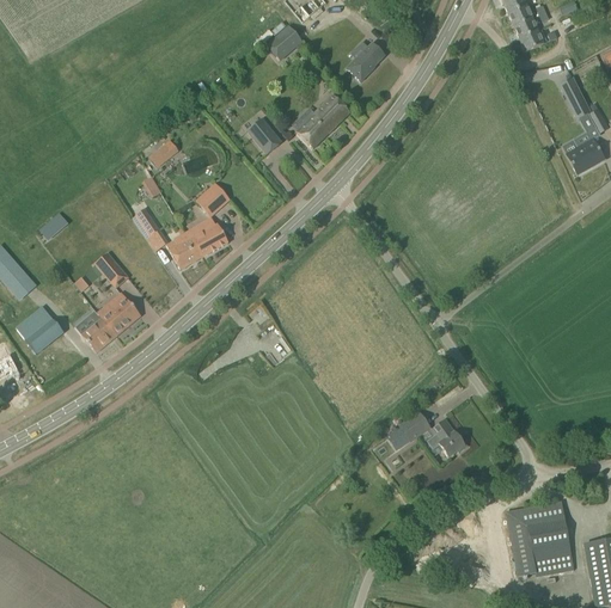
[(285,0),(303,22),(328,0),(285,0)]
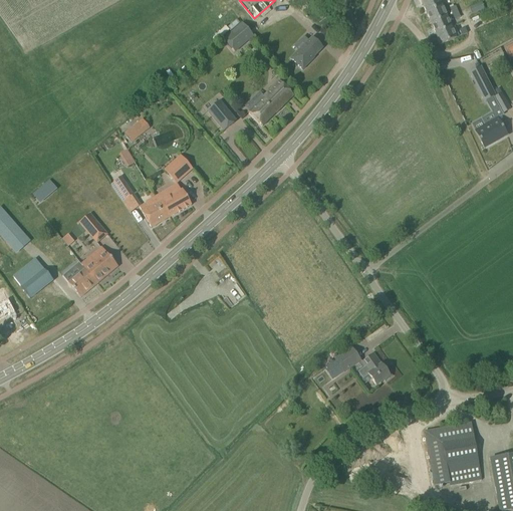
[(422,0),(441,43),(457,35),(441,0),(422,0)]
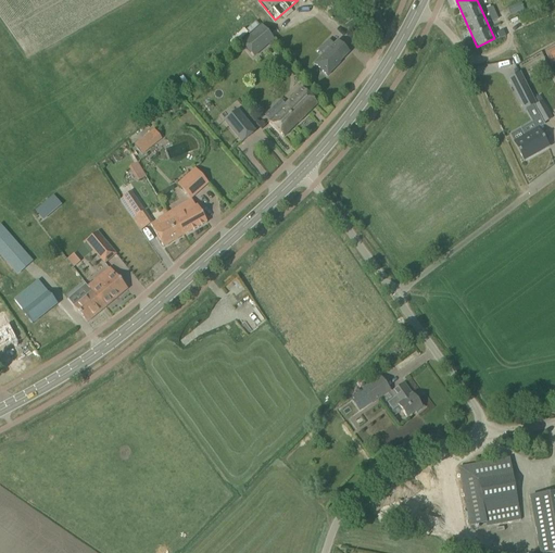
[(509,5),(512,12),(525,7),(521,0),(509,5)]
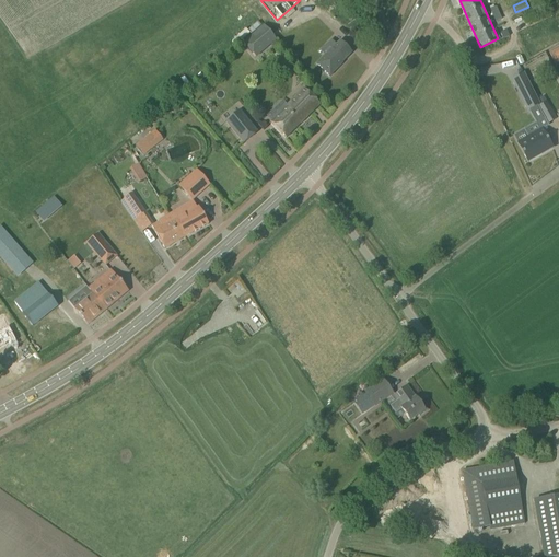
[(491,7),(493,13),(500,10),(498,4),(491,7)]
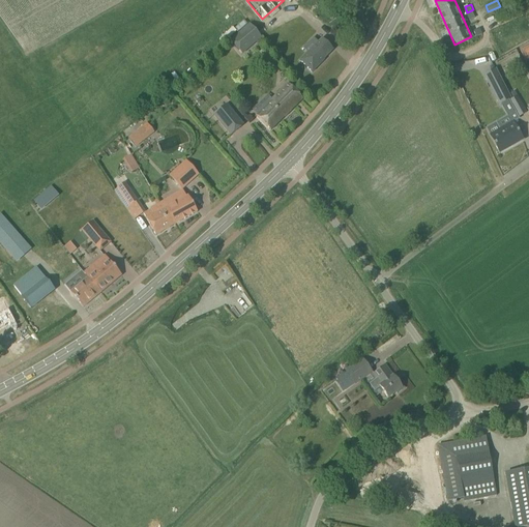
[(473,9),(467,12),(470,19),(475,16),(473,9)]
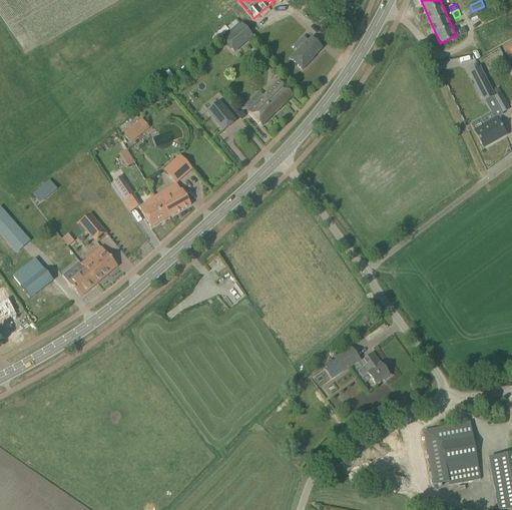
[(479,14),(482,21),(493,16),(490,9),(479,14)]
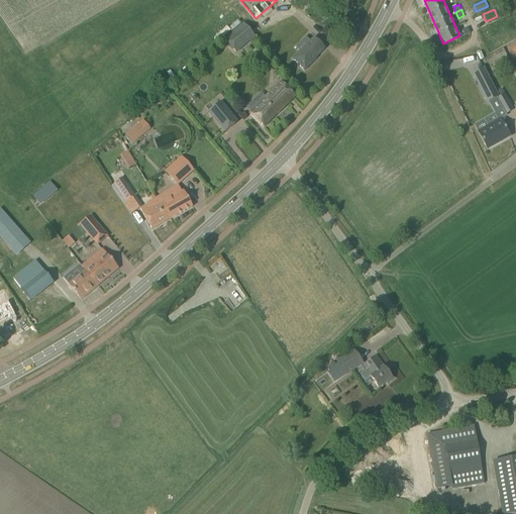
[(225,36),(236,50),(255,34),(243,21),(225,36)]
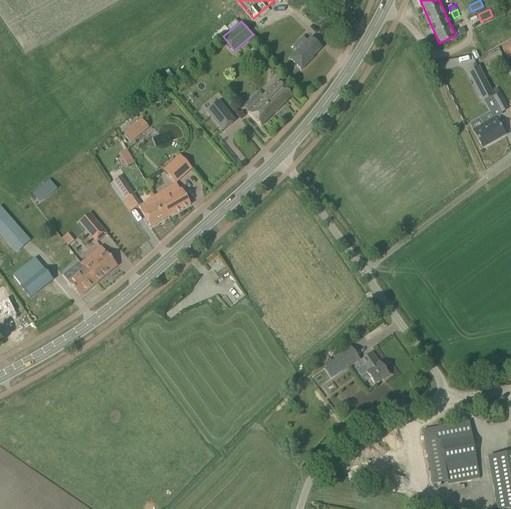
[(458,28),(460,33),(466,31),(464,25),(458,28)]
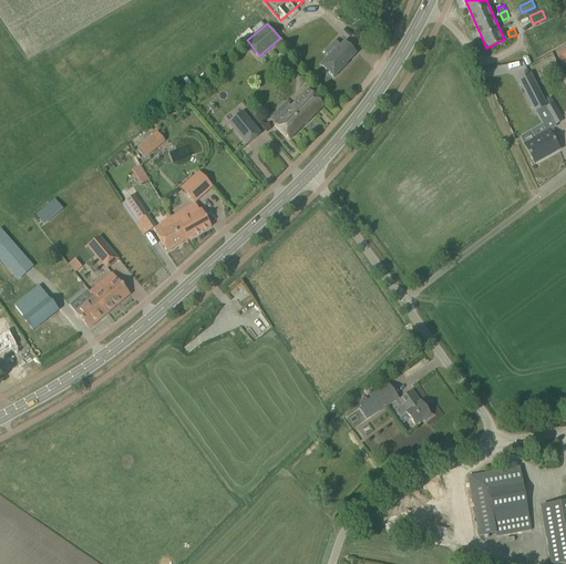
[(329,53),(321,62),(335,75),(347,62),(348,61),(347,61),(357,50),(345,39),(330,54),(329,53)]
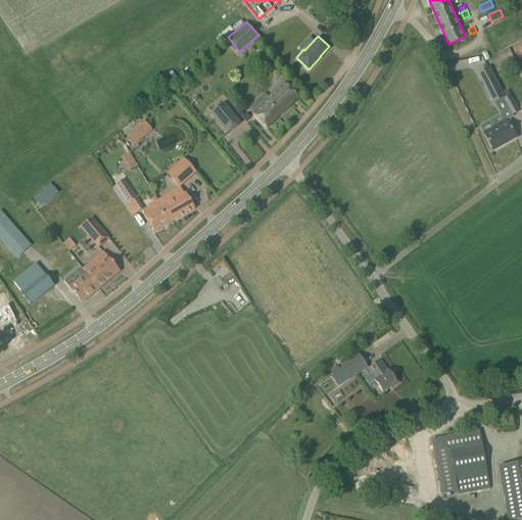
[(505,95),(489,65),(478,72),(493,100),(505,95)]
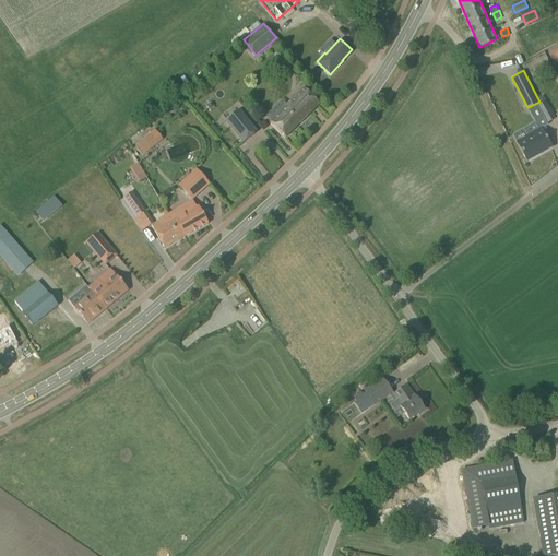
[(331,79),(323,82),(330,95),(337,92),(331,79)]
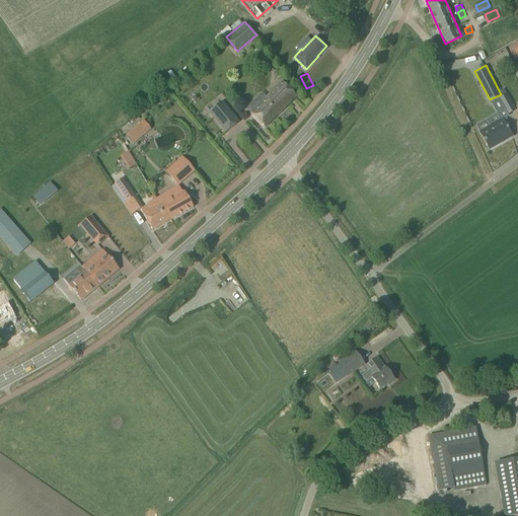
[(251,111),(266,125),(297,94),(282,79),(251,111)]
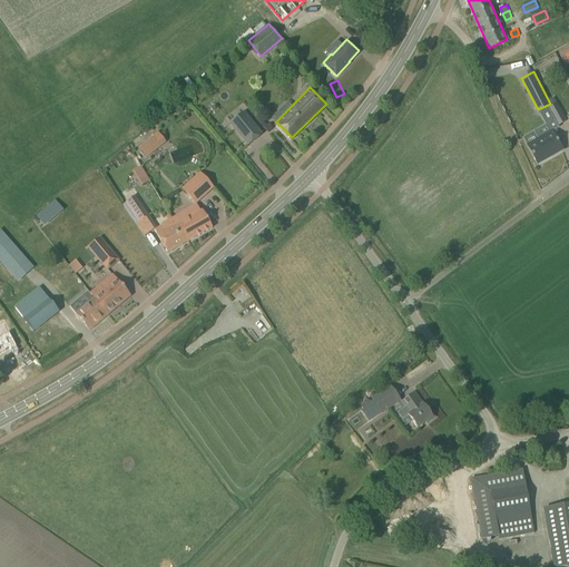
[(557,100),(548,106),(558,123),(567,118),(557,100)]
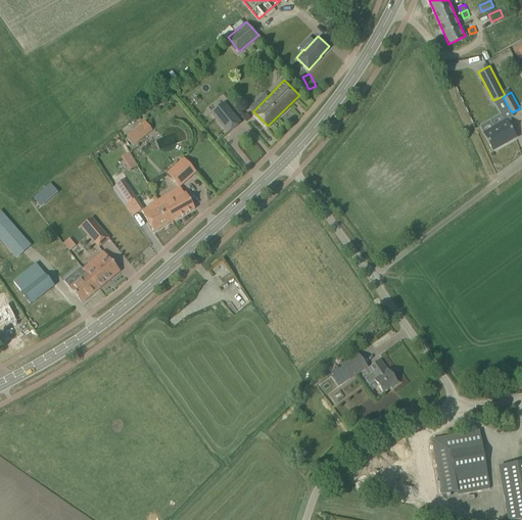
[(211,110),(228,131),(241,121),(224,100),(211,110)]
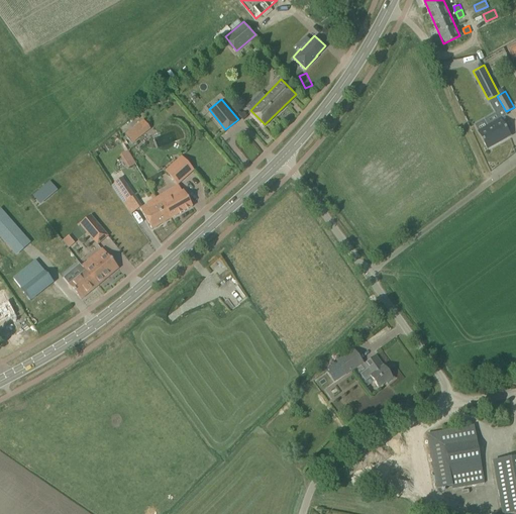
[(511,134),(501,117),(489,124),(485,117),(475,122),(487,145),(500,138),(501,139),(511,134)]
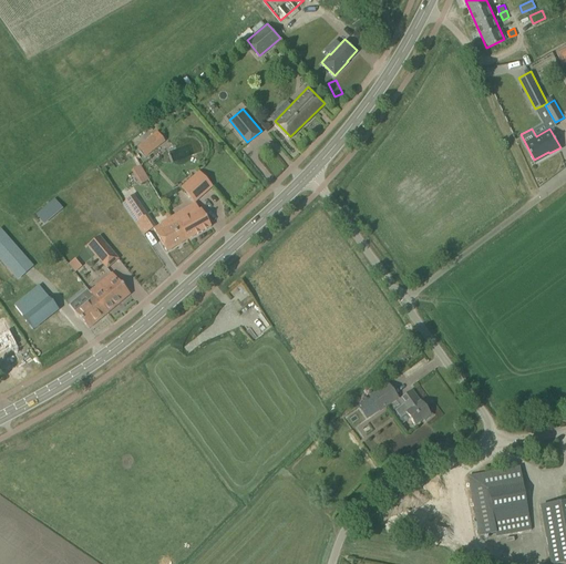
[(147,137),(139,145),(145,154),(155,146),(147,137)]
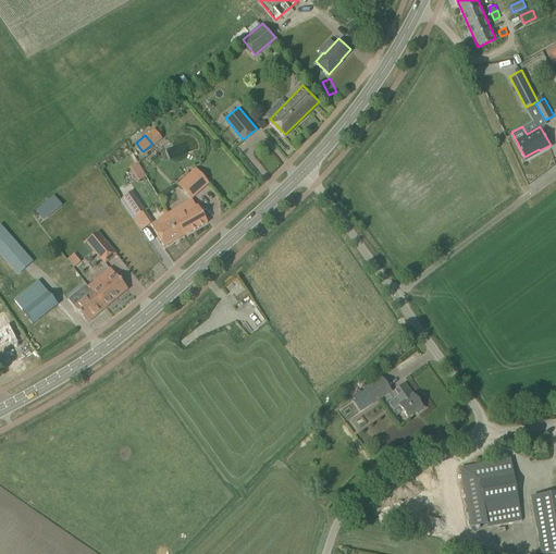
[(178,182),(184,188),(192,197),(210,181),(196,165),(178,182)]
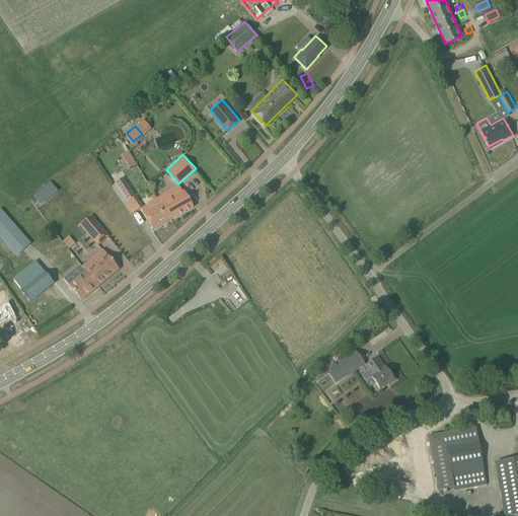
[(123,176),(116,181),(128,199),(135,194),(123,176)]
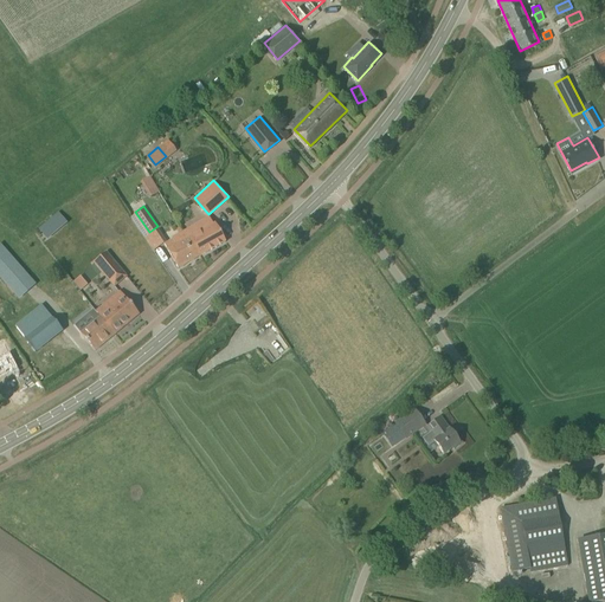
[(60,208),(39,225),(47,235),(69,220),(60,208)]
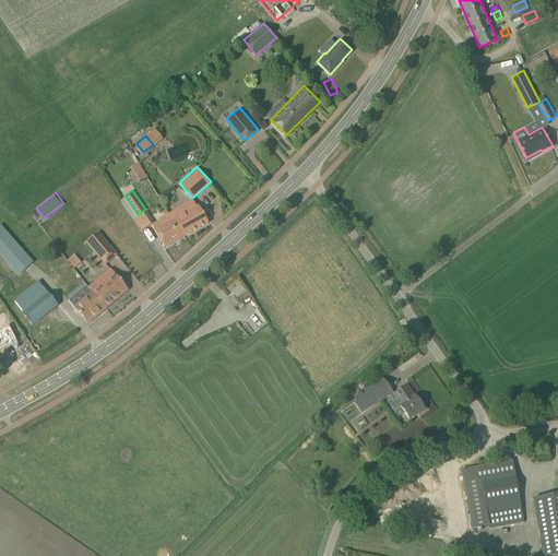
[(163,224),(155,228),(165,246),(209,221),(199,203),(197,204),(194,200),(183,205),(182,204),(168,212),(165,214),(159,217),(163,224)]
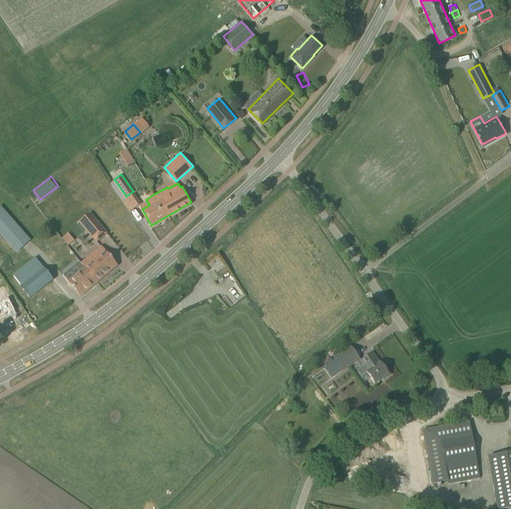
[(0,205),(0,231),(16,250),(31,237),(2,204),(0,205)]
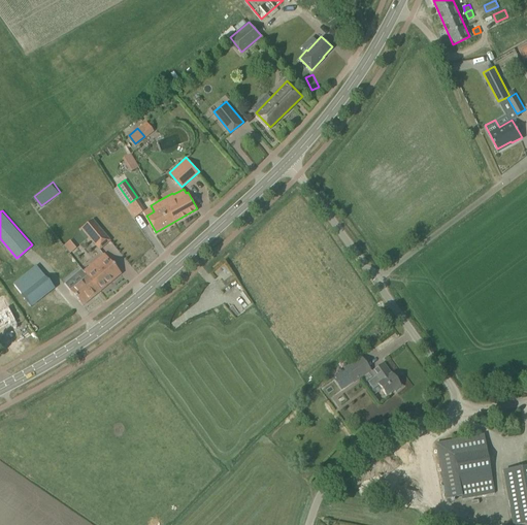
[(94,218),(83,227),(93,238),(103,230),(94,218)]
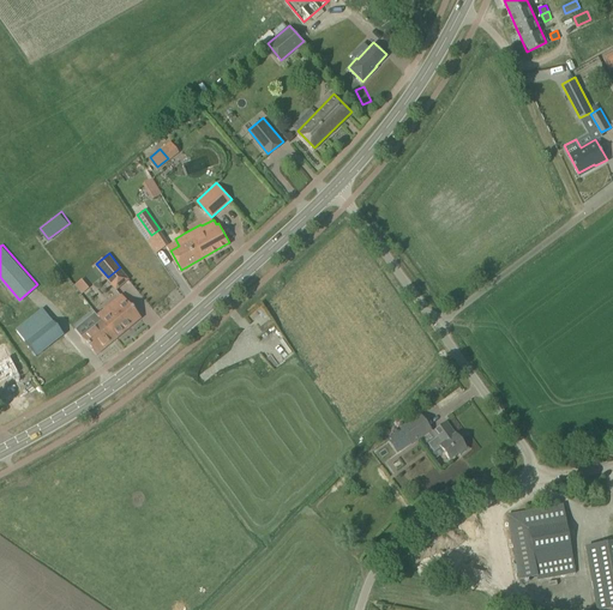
[(83,276),(76,281),(83,290),(90,285),(83,276)]
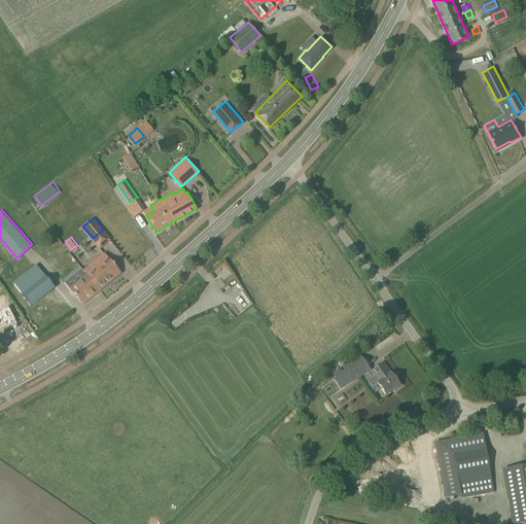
[(88,274),(70,287),(83,304),(121,271),(108,256),(98,265),(95,260),(84,269),(86,271),(85,272),(88,274)]
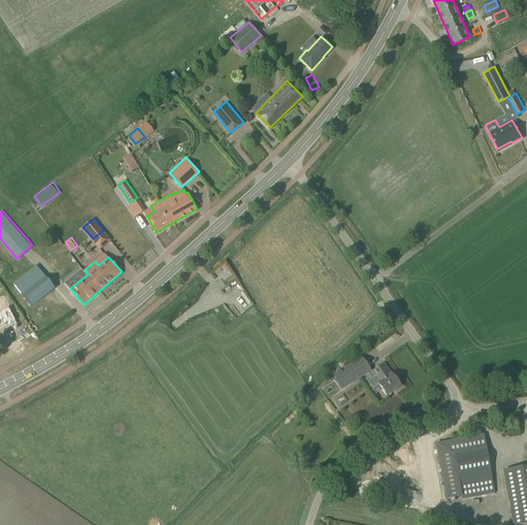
[(36,279),(22,291),(32,304),(47,293),(55,286),(44,272),(36,279)]
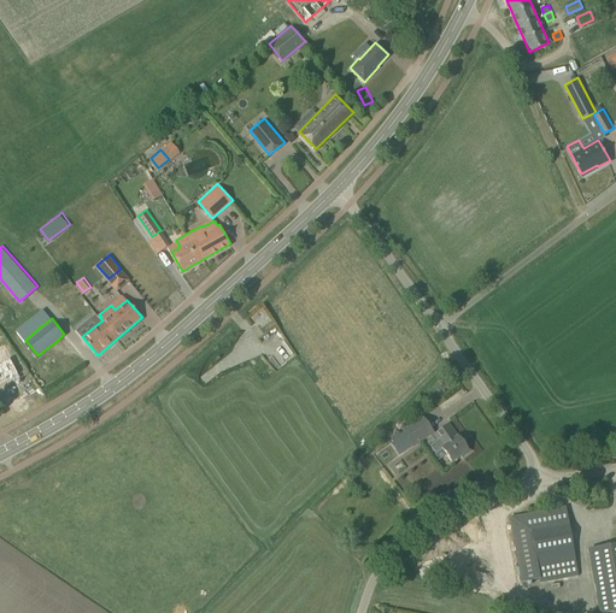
[(0,360),(0,379),(6,377),(7,378),(18,373),(5,346),(0,348),(0,358),(1,360),(0,360)]
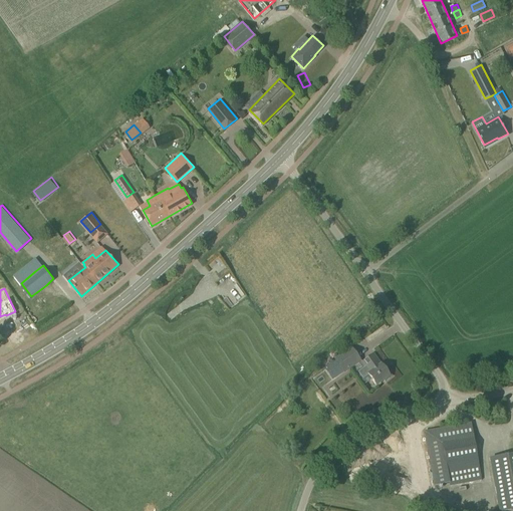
[(336,357),(345,369),(359,359),(350,346),(336,357)]
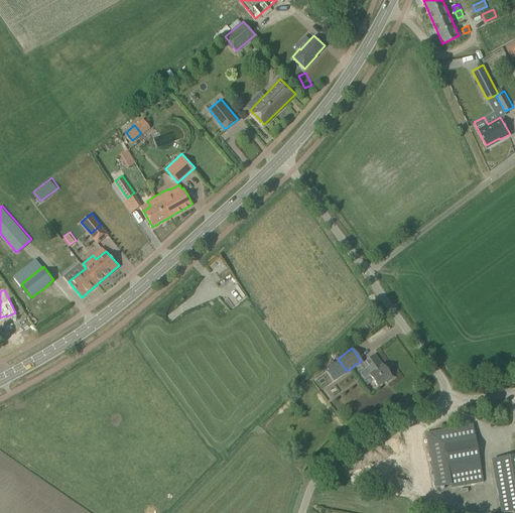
[(361,371),(365,377),(370,373),(378,384),(386,379),(387,381),(394,375),(389,368),(387,369),(383,363),(383,364),(375,354),(363,363),(366,367),(361,371)]
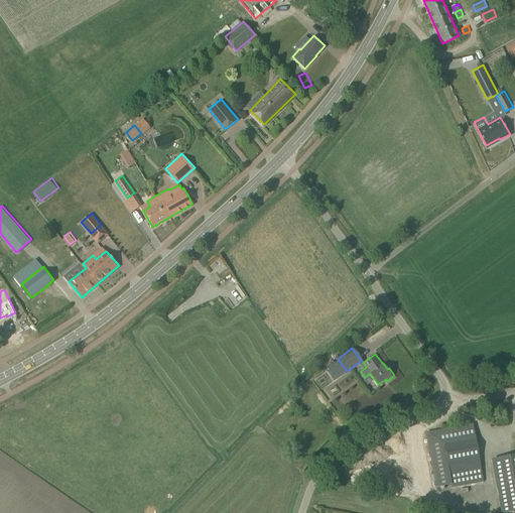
[(427,431),(429,441),(436,485),(453,482),(453,486),(484,480),(474,423),(427,431)]
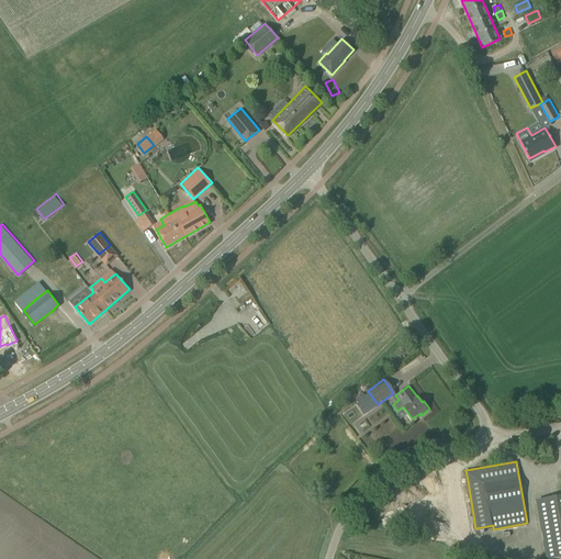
[(560,493),(536,499),(546,558),(560,556),(560,493)]
